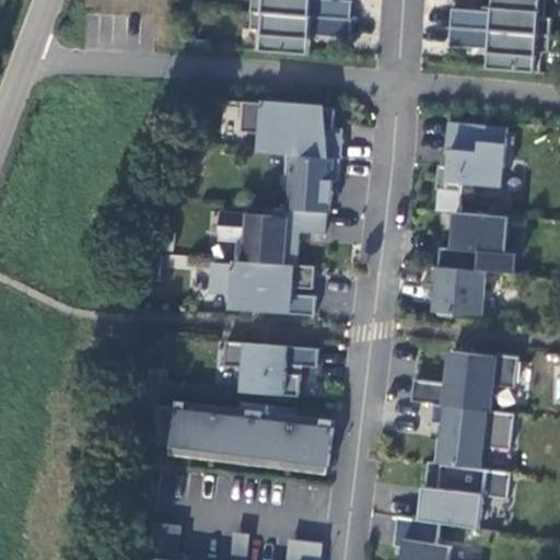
[(255,10),(352,19),(353,0),(323,0),(324,3),(314,2),(313,0),(254,0),(254,10),(255,10)]
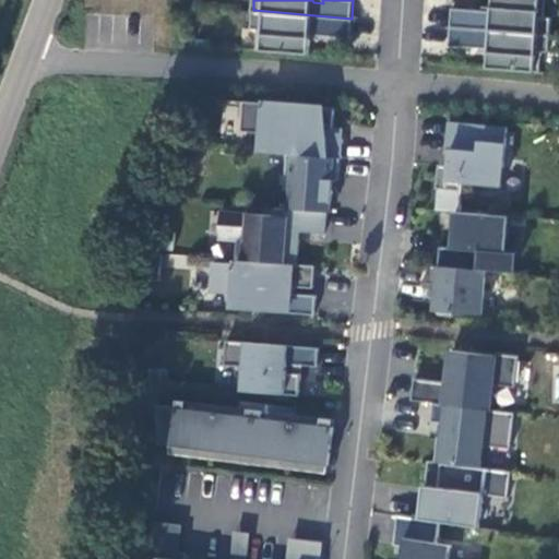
[(545,18),(546,0),(495,0),(492,18),(484,18),(484,11),(453,9),(452,26),(551,36),(552,19),(545,18)]
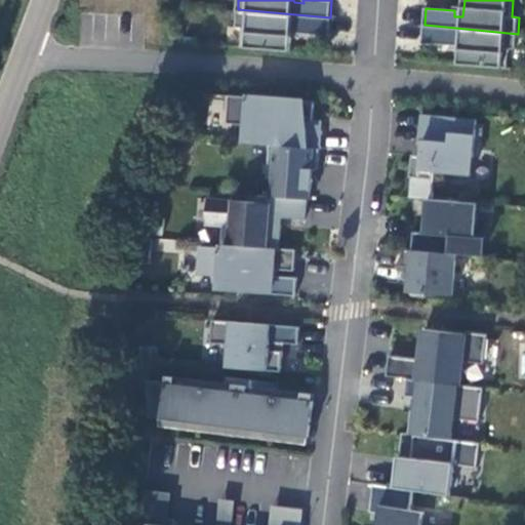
[(330,17),(239,9),(237,26),(244,27),(242,45),(291,50),(293,26),(303,27),(301,32),(330,35),(331,17),(330,17)]
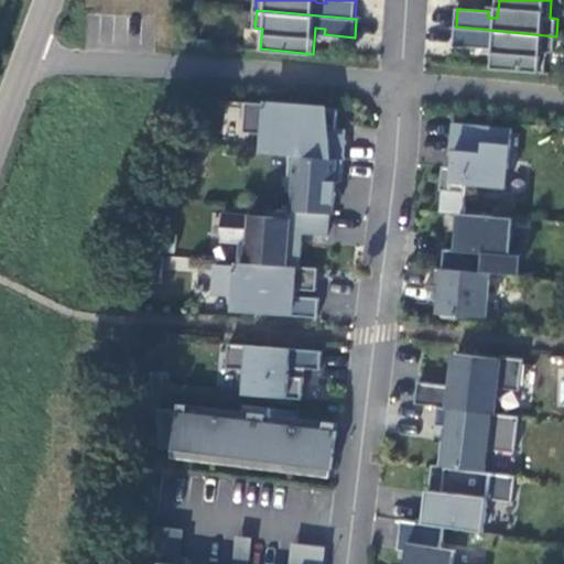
[(556,36),(456,26),(455,45),(485,49),(486,43),(496,44),(494,68),(545,74),(548,53),(555,54),(556,36)]
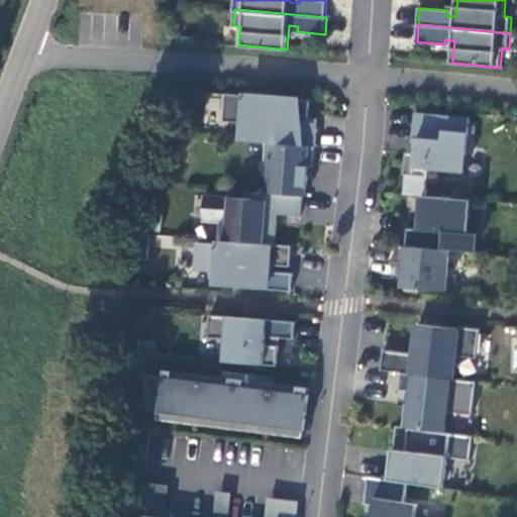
[(309,100),(225,94),(223,121),(243,123),(242,141),(266,142),(315,146),(316,129),(298,128),(298,120),(307,120),(309,100)]
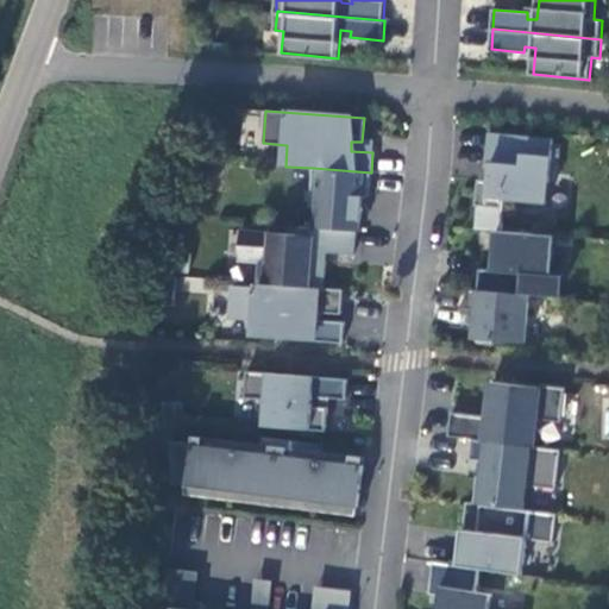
[(560,142),(495,136),(493,165),(500,167),(498,183),(488,182),(482,232),(501,233),(509,234),(513,202),(553,206),(560,142)]
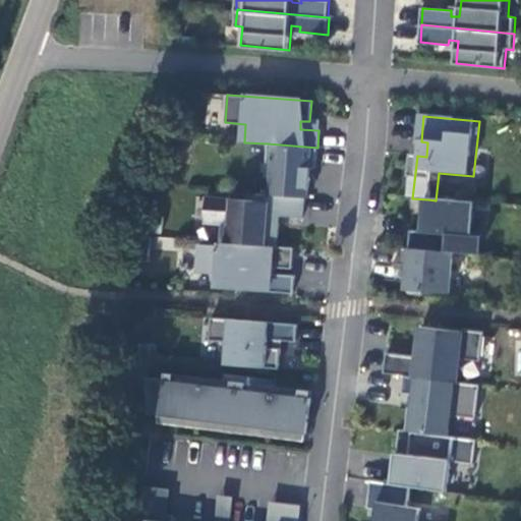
[(317,148),(268,143),(265,177),(270,177),(269,194),(304,197),(308,197),(310,168),(315,169),(317,148)]
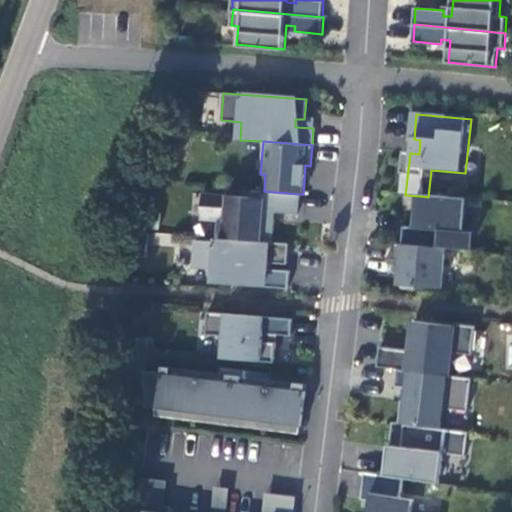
[(251,197),(203,193),(201,218),(219,220),(217,238),(219,238),(272,242),(273,220),(264,219),(264,212),(297,214),(299,194),(264,191),(252,191),(251,197)]
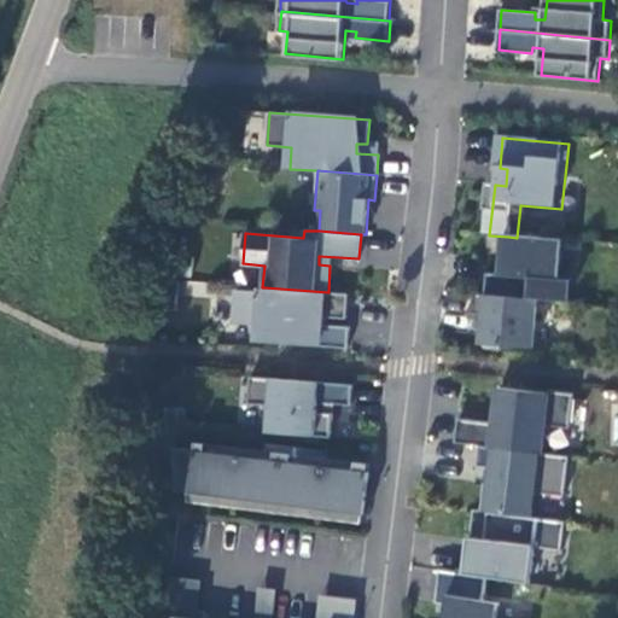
[(517,238),(508,237),(506,274),(489,273),(488,295),(540,299),(572,302),(573,280),(561,279),(564,242),(517,238)]
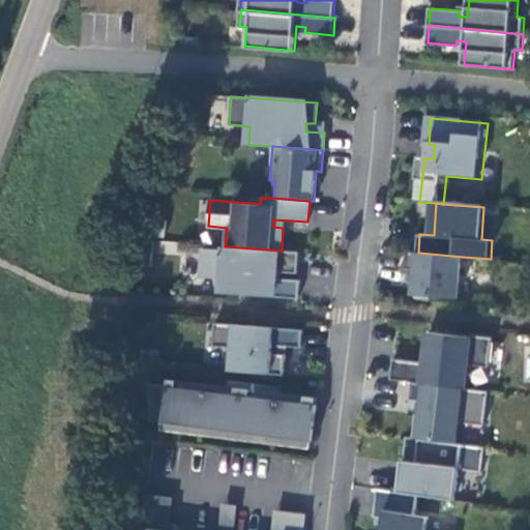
[(282,251),(227,246),(227,252),(201,249),(200,275),(224,277),(223,293),(298,299),(299,281),(275,278),(275,272),(297,274),(298,252),(282,251)]
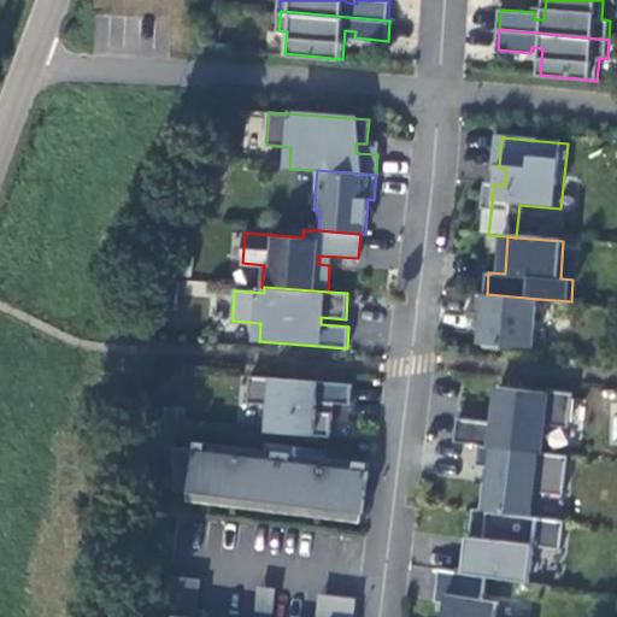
[(487,294),(476,293),(475,312),(487,313),(486,325),(485,325),(483,344),(488,348),(504,350),(504,345),(535,347),(539,299),(487,294)]
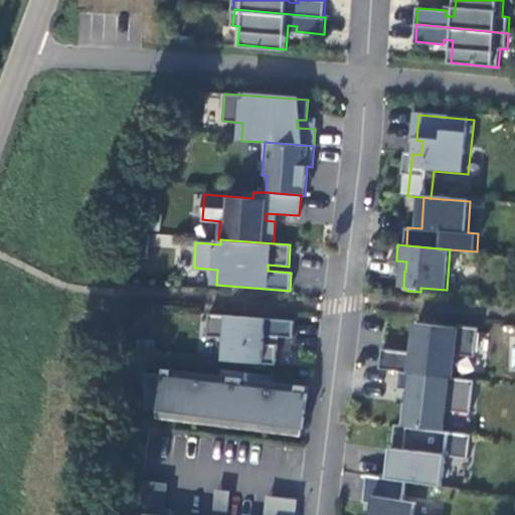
[(294,321),(208,314),(207,337),(224,338),(222,360),(276,364),(277,344),(265,344),(265,336),(293,338),(294,321)]
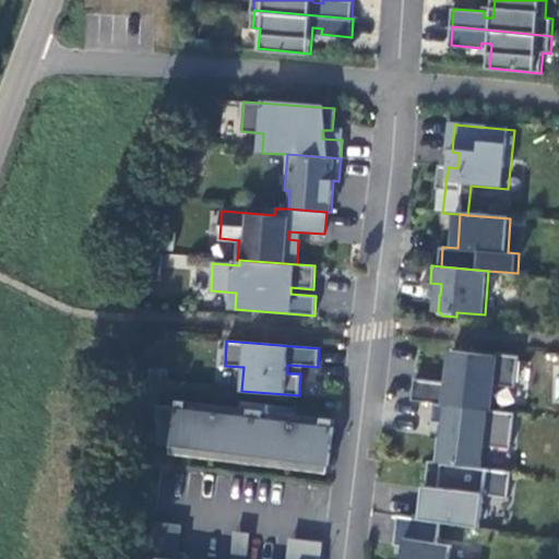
[(496,356),(451,349),(447,382),(415,378),(412,401),(433,403),(490,409),(494,384),(515,387),(519,356),(496,353),(496,356)]
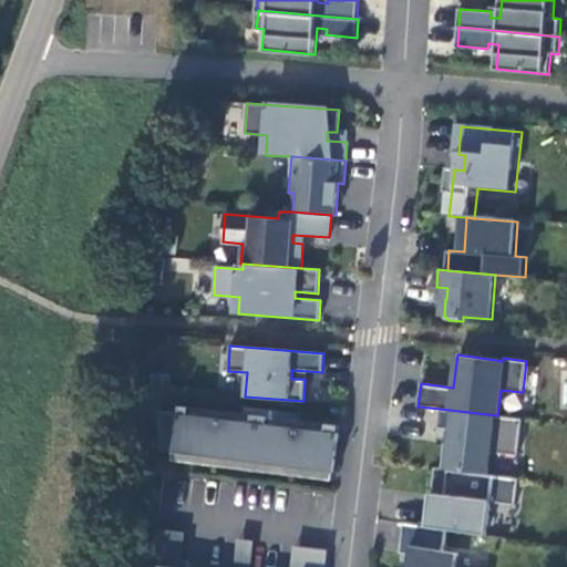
[(179,413),(158,410),(161,450),(173,452),(173,450),(175,450),(174,460),(333,480),(339,433),(337,433),(338,425),(275,418),(276,411),(245,408),(245,414),(181,406),(179,413)]
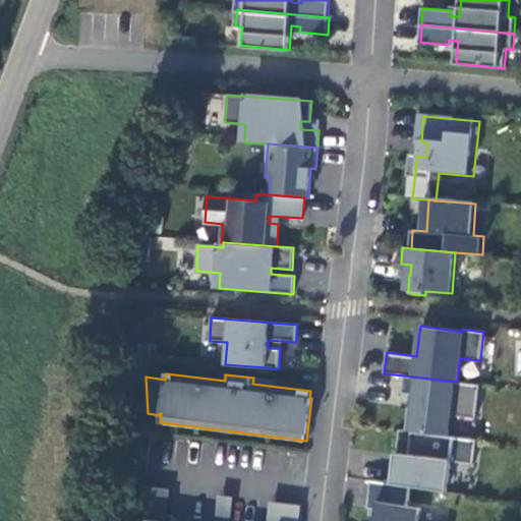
[(457,382),(404,375),(402,393),(414,394),(413,409),(408,407),(405,430),(411,430),(449,436),(451,414),(476,417),(479,385),(457,382)]
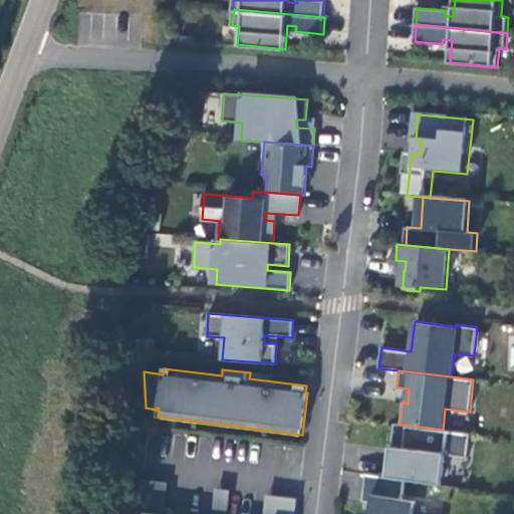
[(443,430),(406,425),(403,449),(390,447),(387,477),(405,480),(441,485),(445,455),(467,458),(470,434),(443,430)]
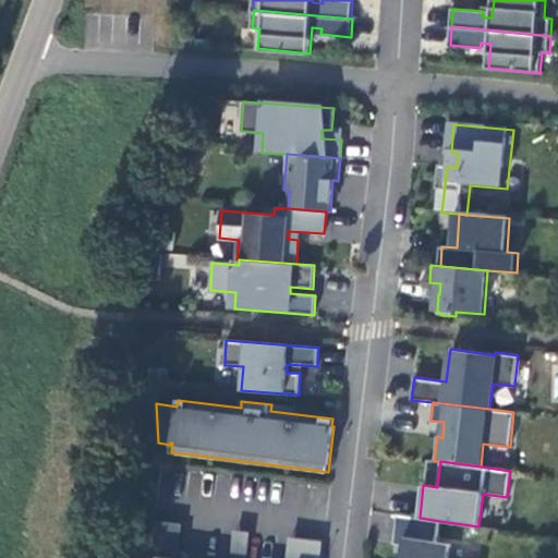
[(448,557),(450,544),(436,542),(439,521),(420,518),(398,514),(395,536),(403,537),(401,557),(448,557)]
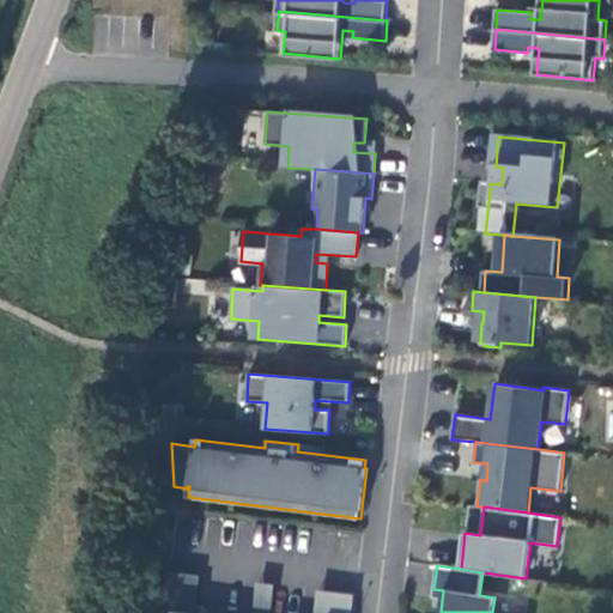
[(200,580),(169,575),(167,602),(196,606),(200,580)]
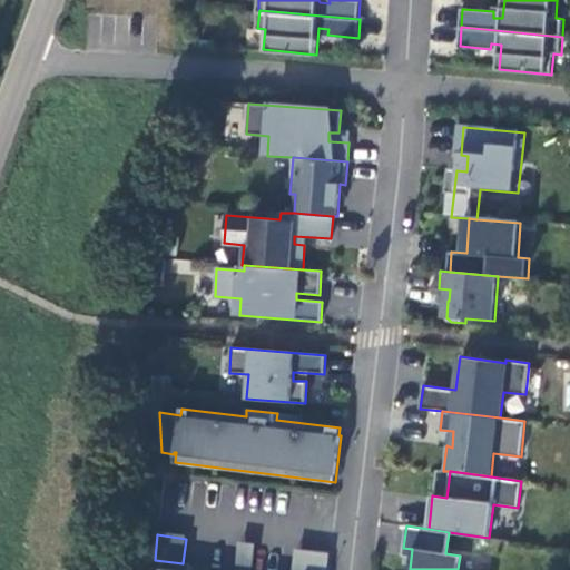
[(252,569),(255,547),(239,546),(236,569),(252,569)]
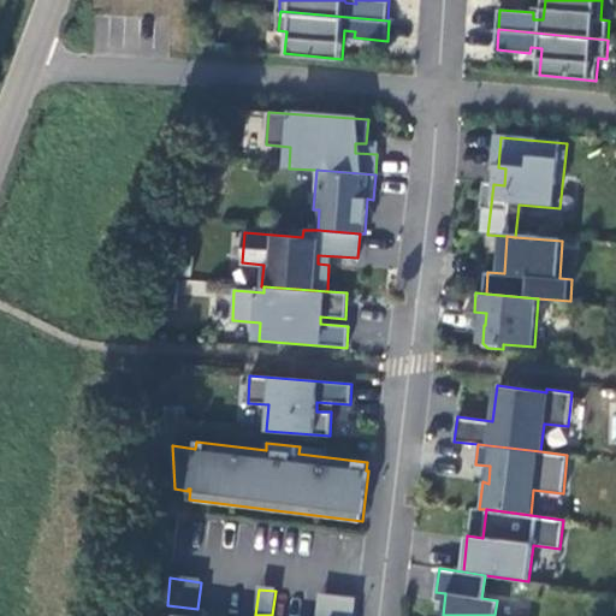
[(353,615),(355,600),(319,597),(317,615),(353,615)]
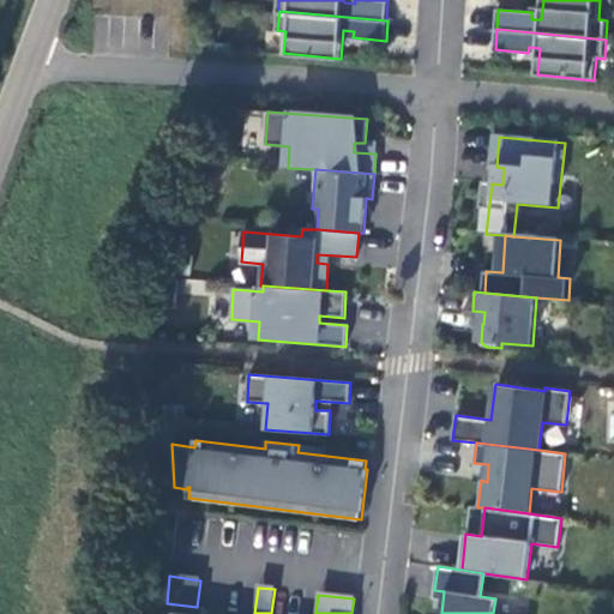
All buildings are outlined.
